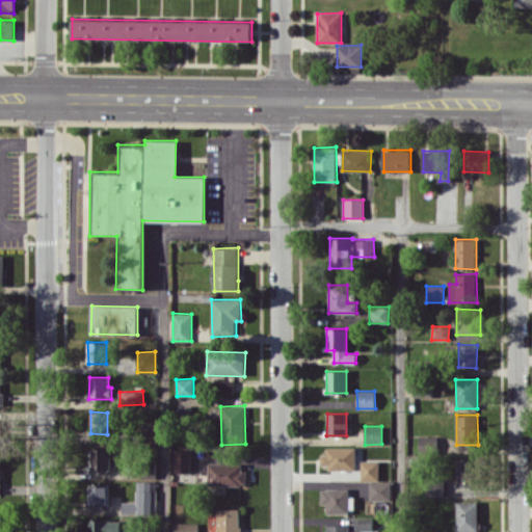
[(418,436),(419,452),(442,452),(441,435),(418,436)]
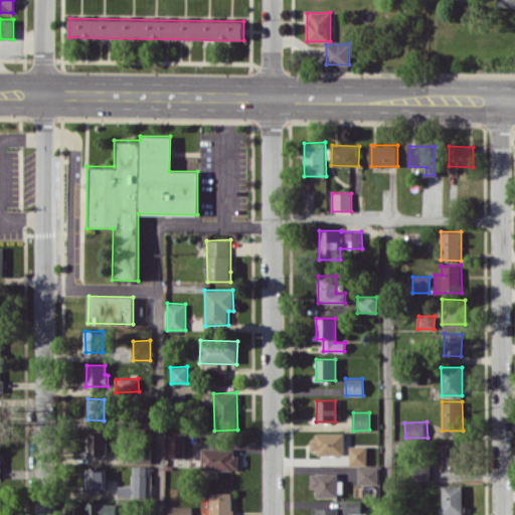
[(313,434),(313,450),(319,450),(319,455),(344,455),(344,433),(313,434)]
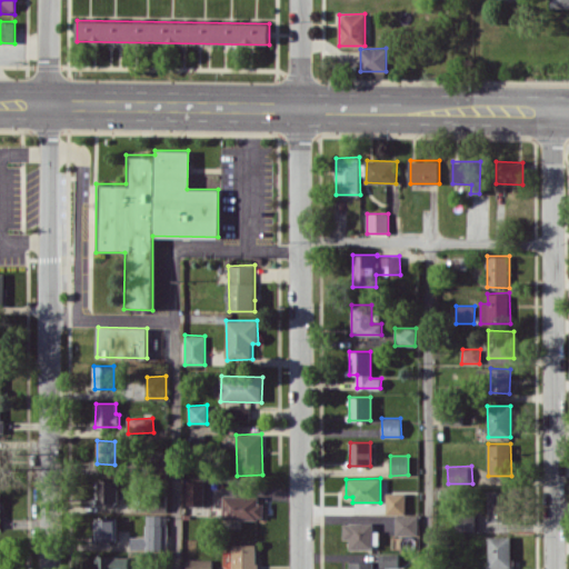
[(117,479),(96,479),(97,503),(118,502),(117,479)]
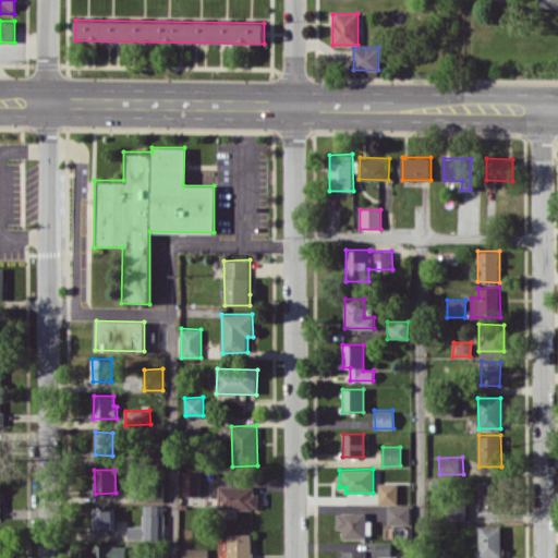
[(201,495),(199,471),(183,472),(183,495),(201,495)]
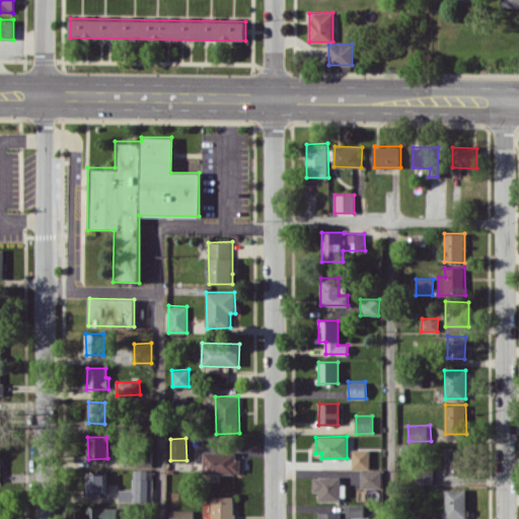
[(446,474),(464,474),(463,447),(445,447),(446,474)]
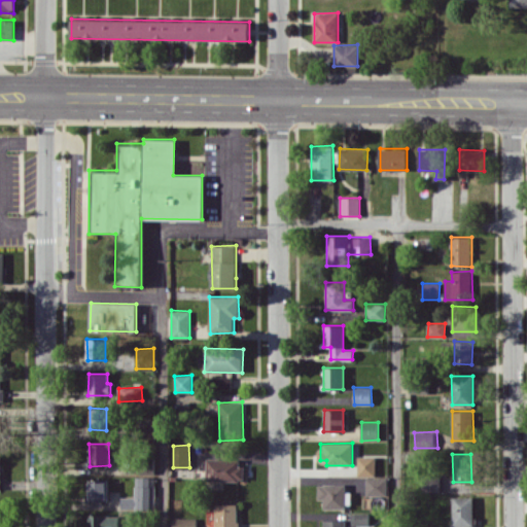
[(375,476),(376,456),(358,456),(357,476),(375,476)]
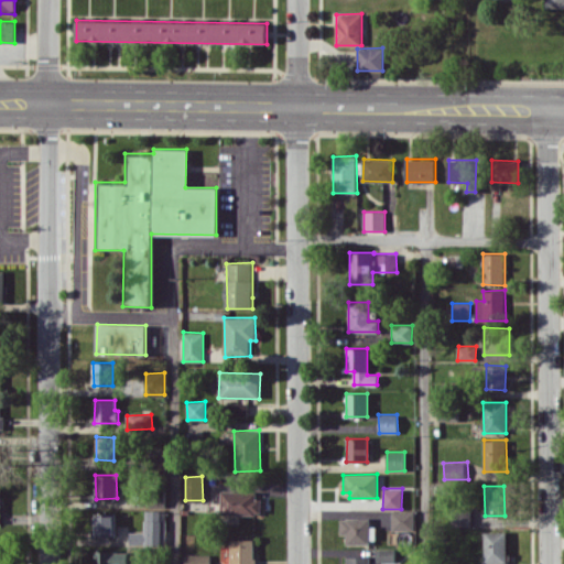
[(260,492),(221,491),(220,513),(260,514),(260,492)]
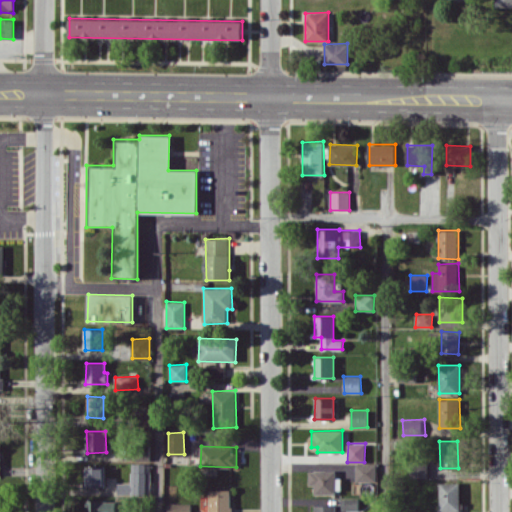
[(131,483),(117,483),(117,494),(150,494),(149,463),(131,463),(131,483)]
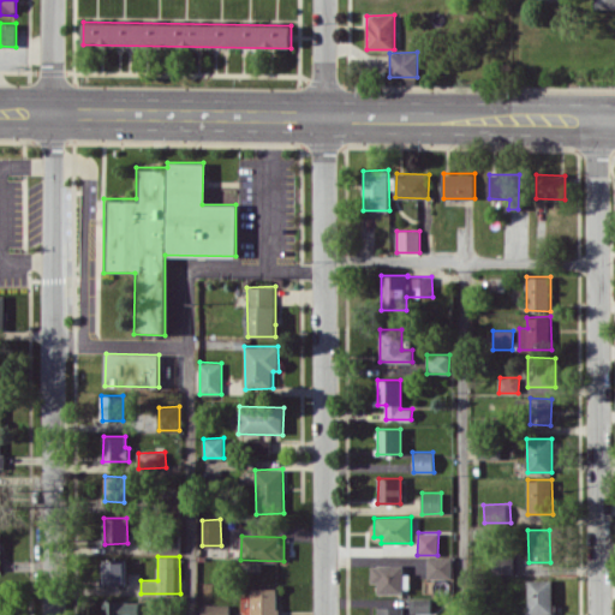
[(428,578),(451,578),(452,557),(428,556),(428,578)]
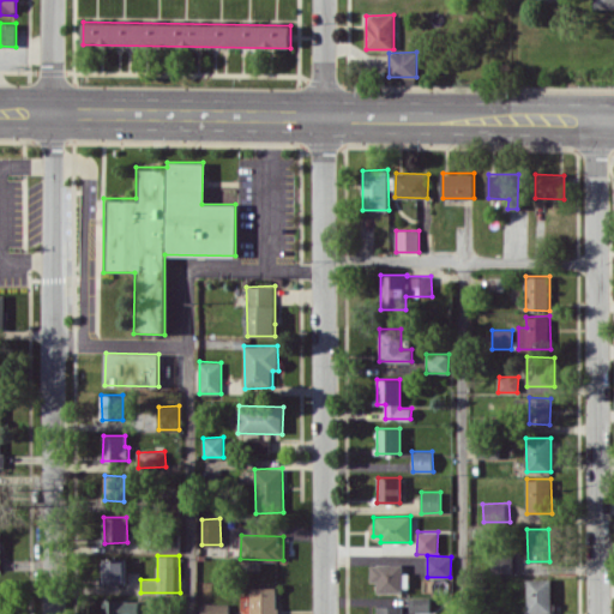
[(493,572),(513,572),(512,555),(493,557),(493,572)]
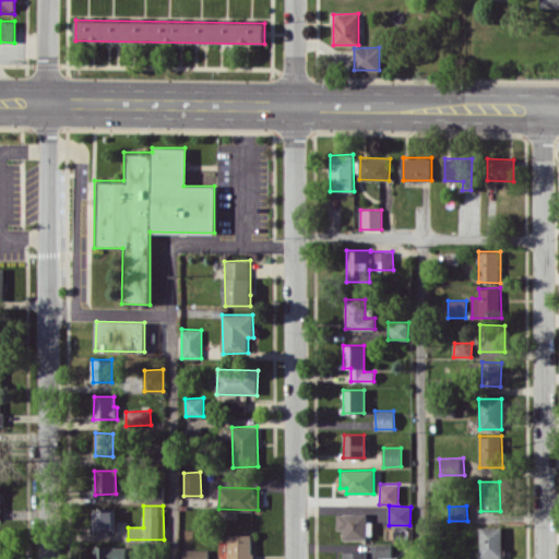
[(114,531),(113,509),(94,509),(94,532),(114,531)]
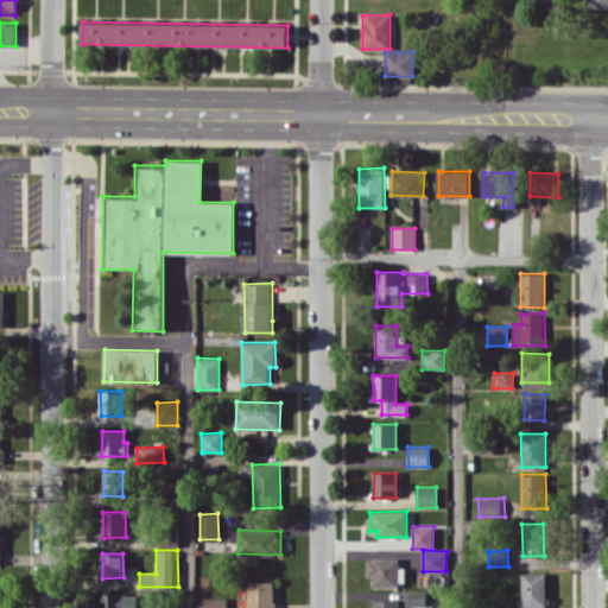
[(373,586),(405,586),(405,567),(399,567),(399,557),(367,558),(367,576),(373,576),(373,586)]
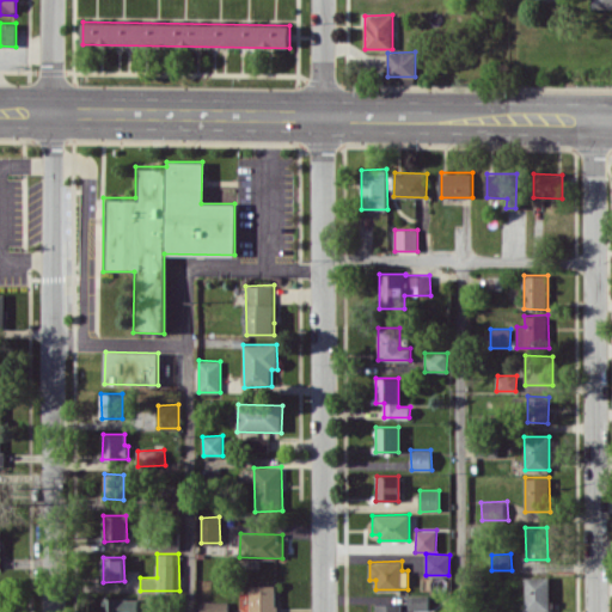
[(550,611),(550,576),(525,576),(525,611),(550,611)]
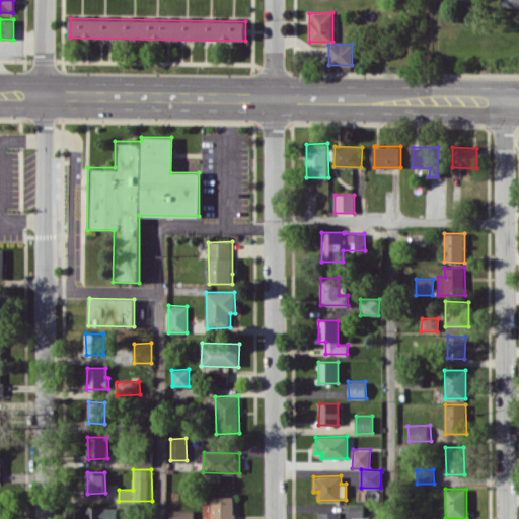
[(234,518),(235,496),(213,497),(212,518),(234,518)]
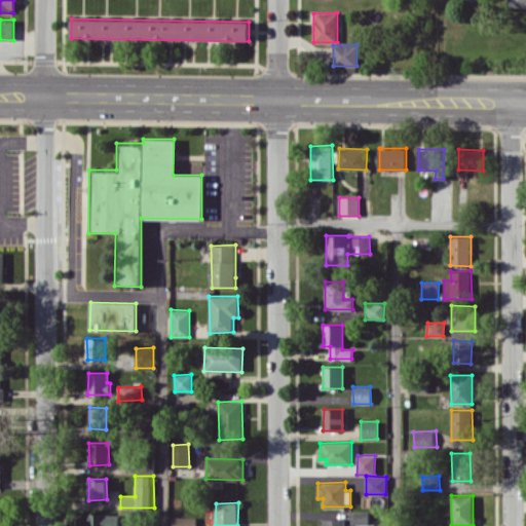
[(369,524),(368,512),(351,512),(351,524),(369,524)]
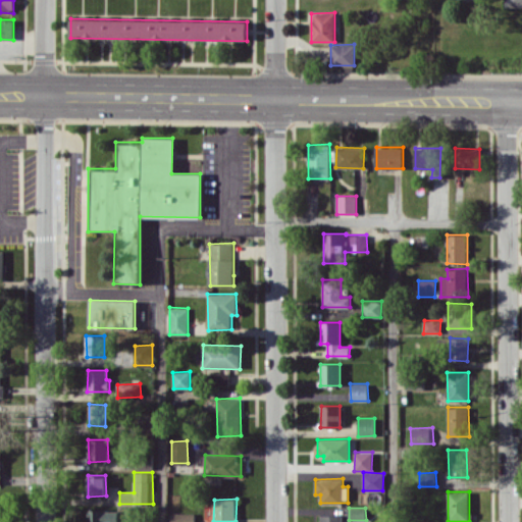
[(116,521),(117,510),(87,510),(86,521),(116,521)]
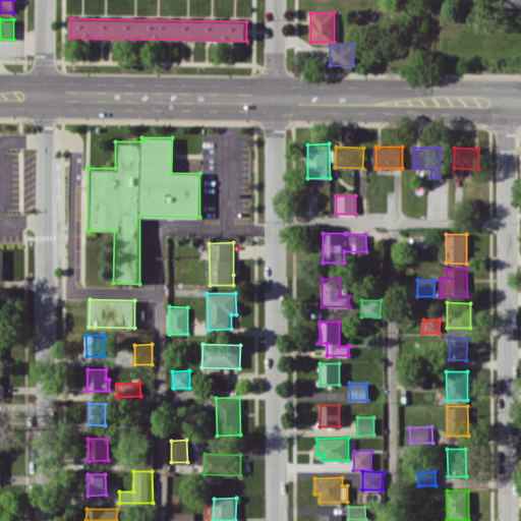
[(193,520),(194,512),(171,512),(170,520),(193,520)]
